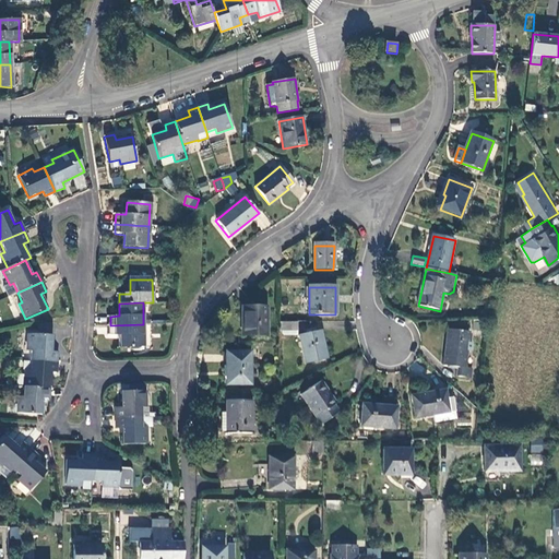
[(245,319),(244,336),(266,336),(268,309),(241,309),(241,319),(245,319)]
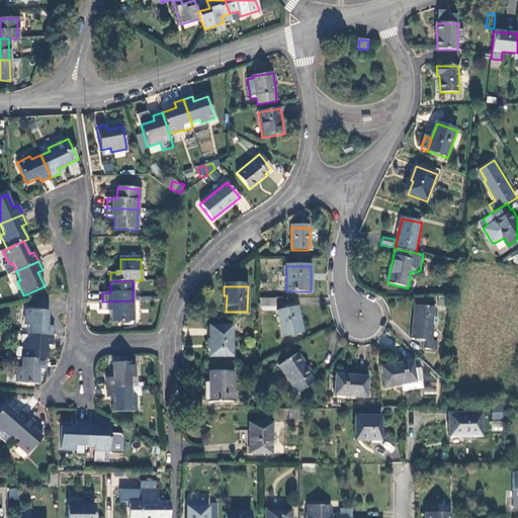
[(275,298),(259,299),(260,309),(275,309),(275,298)]
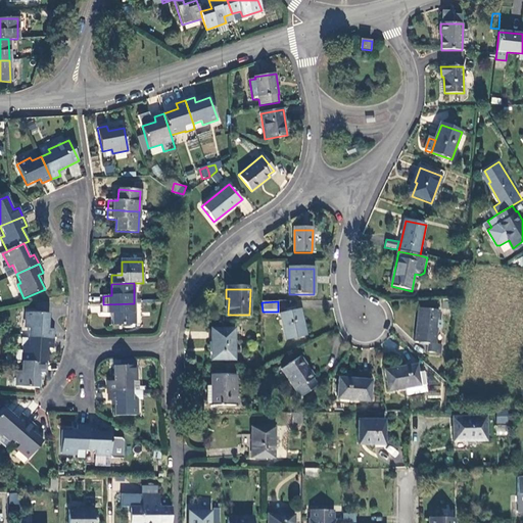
[(134,303),(103,304),(103,314),(112,314),(112,325),(135,325),(134,303)]
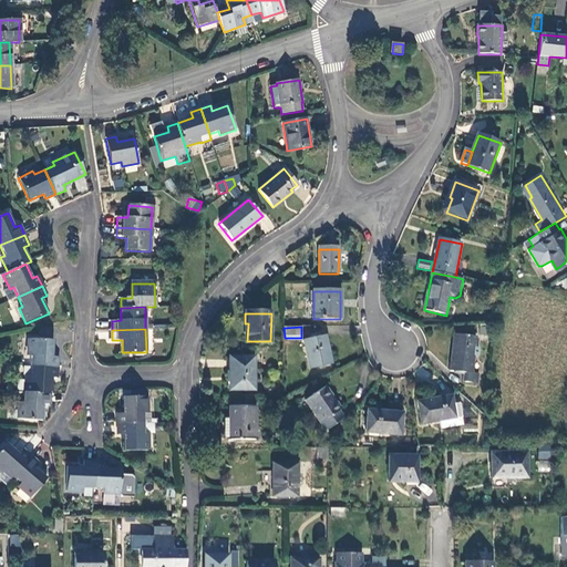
[(31,367),(58,368),(58,357),(52,357),(54,333),(39,332),(39,340),(29,340),(28,356),(31,356),(31,367)]
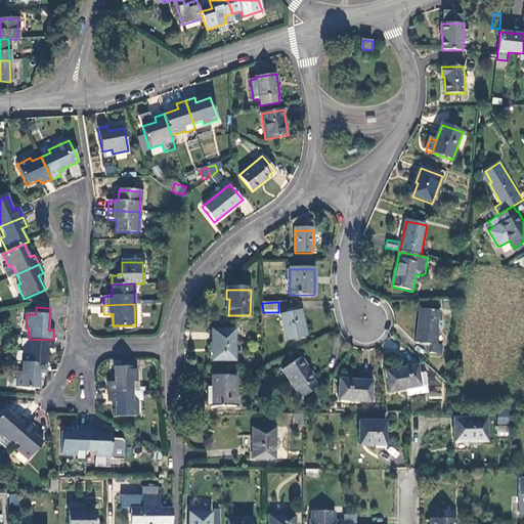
[(438,340),(441,312),(421,310),(417,344),(430,345),(429,353),(442,355),(444,340),(438,340)]
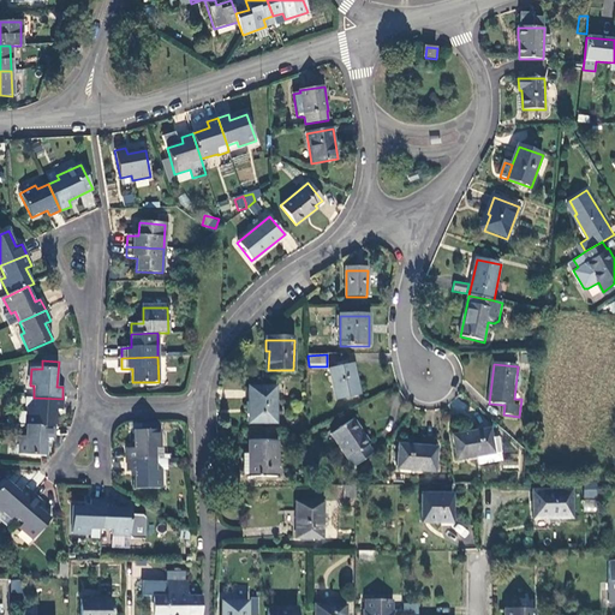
[(360,396),(354,365),(330,370),(338,401),(360,396)]
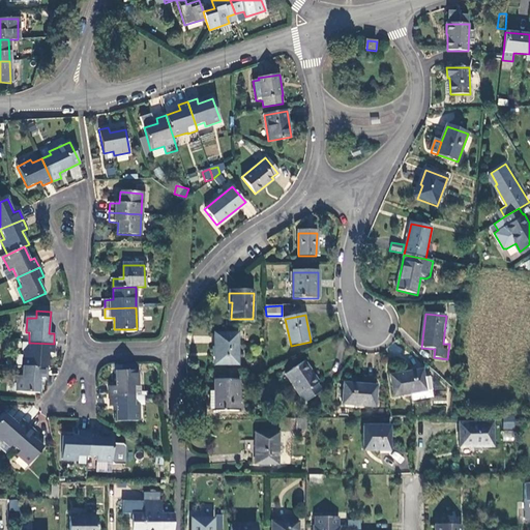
[(238,365),(238,334),(214,335),(214,365),(238,365)]
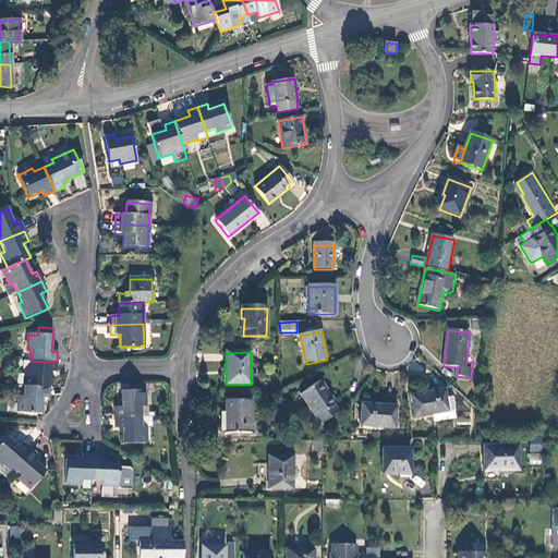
[(25,386),(49,388),(50,372),(57,372),(57,362),(31,361),(29,371),(25,371),(25,386)]
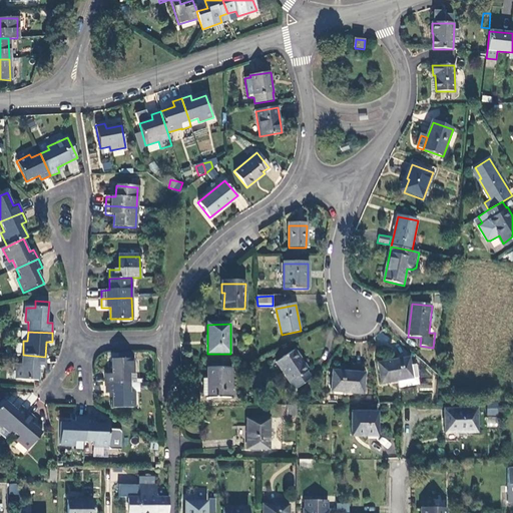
[(309,370),(296,351),(277,364),(295,391),(312,380),(307,371),(309,370)]
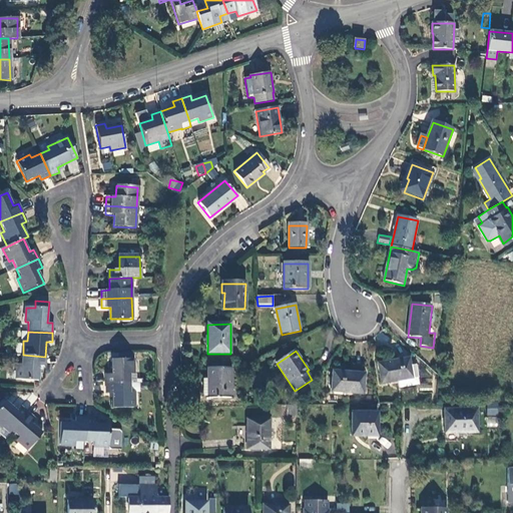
[(45,366),(45,357),(23,355),(22,355),(21,365),(18,365),(17,380),(39,381),(40,366),(45,366)]
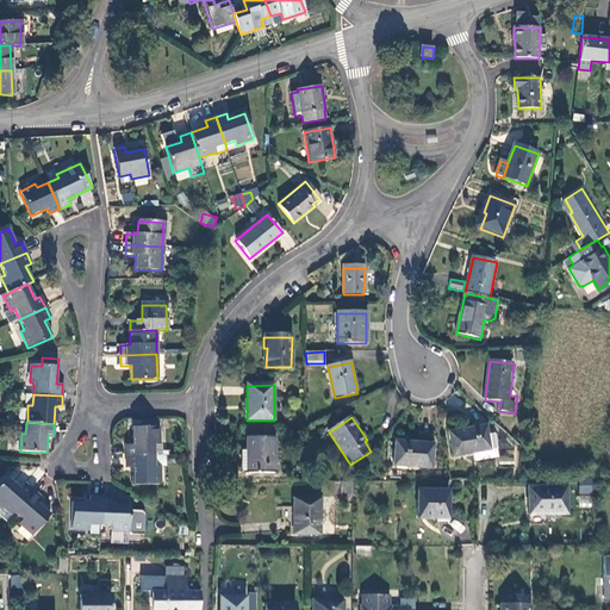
[(126,444),(126,456),(154,455),(154,443),(159,443),(159,427),(131,427),(132,444),(126,444)]
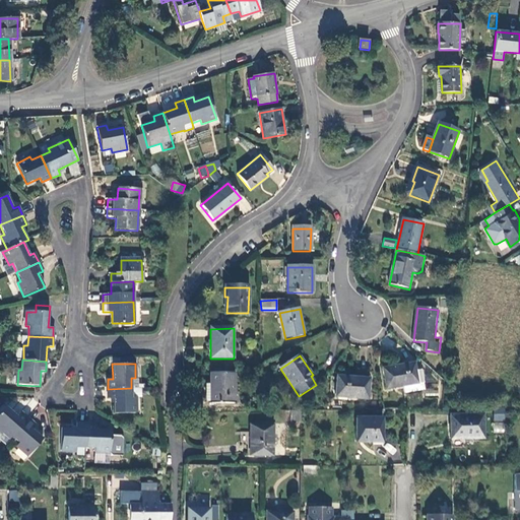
[(416,371),(415,364),(384,369),(388,389),(404,386),(425,383),(421,371),(416,371)]
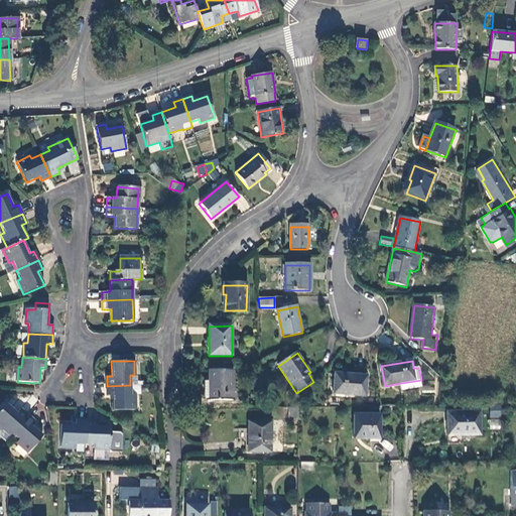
[(209,383),(210,400),(210,402),(234,401),(233,371),(209,372),(209,383)]
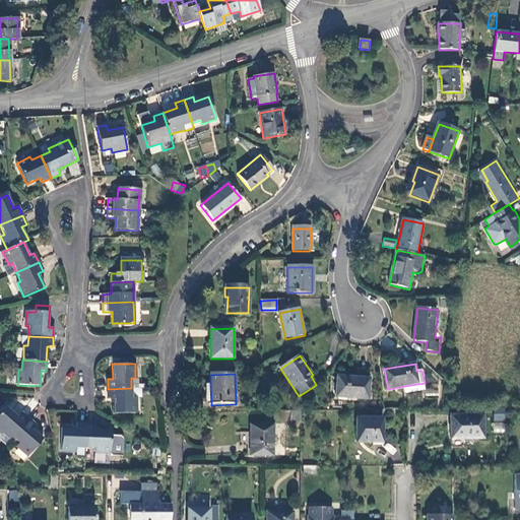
[(369,399),(370,379),(338,377),(337,397),(369,399)]
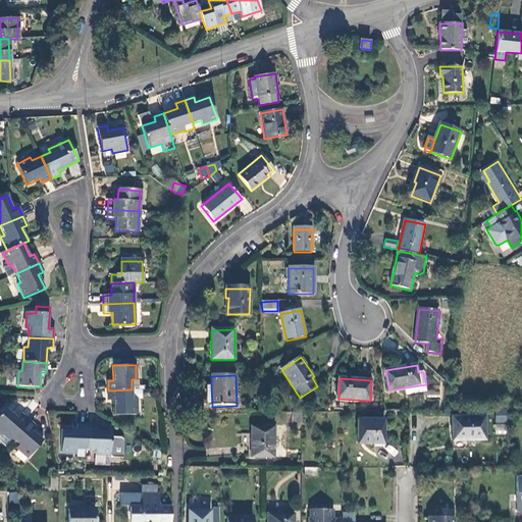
[(426,384),(406,387),(407,396),(427,392),(426,384)]
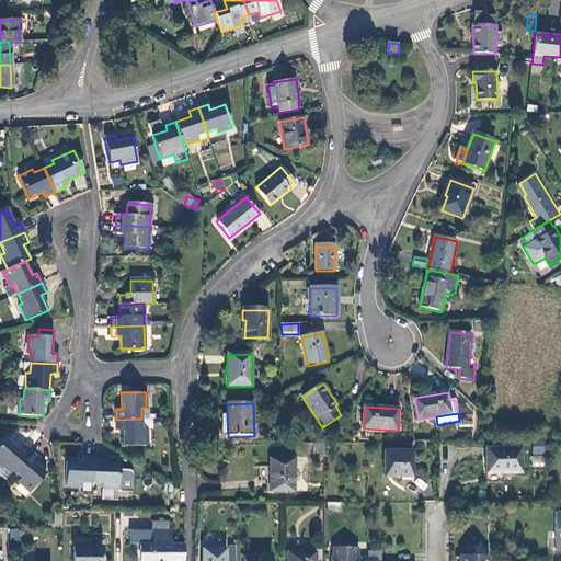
[(141,419),(116,420),(116,431),(122,431),(122,446),(147,446),(147,430),(142,430),(141,419)]
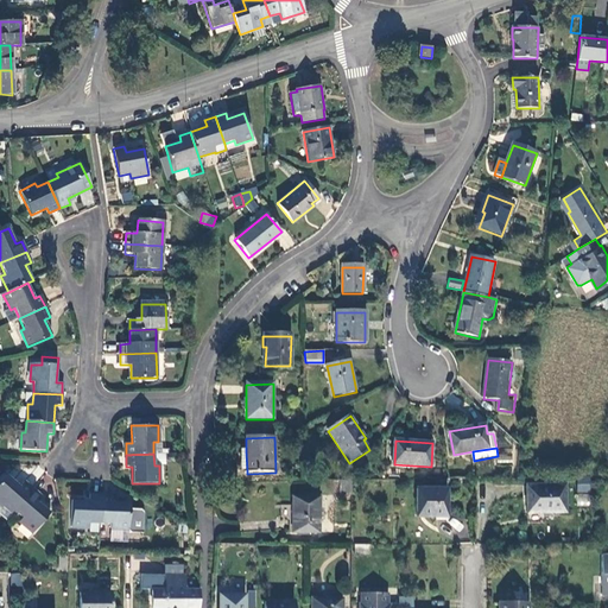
[(154,466),(159,466),(165,466),(165,454),(153,454),(154,466)]
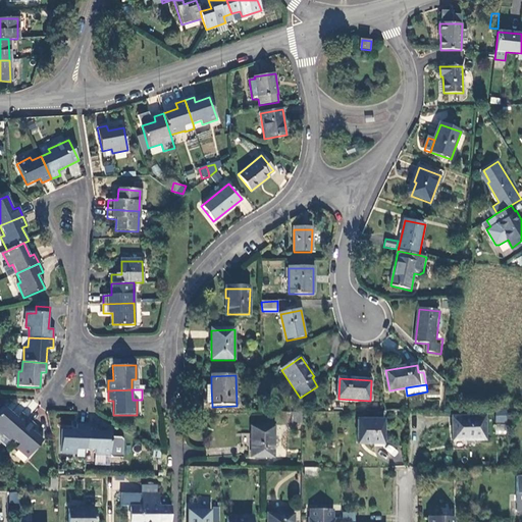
[(12,438),(29,420),(20,414),(17,417),(6,408),(0,414),(0,431),(3,434),(5,431),(12,438)]
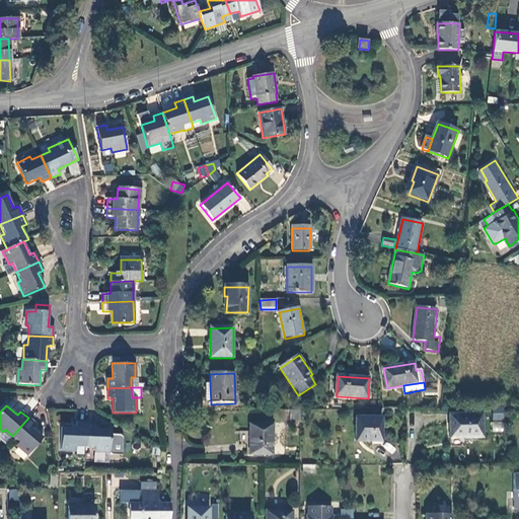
[(493,420),(504,421),(504,411),(493,410),(493,420)]
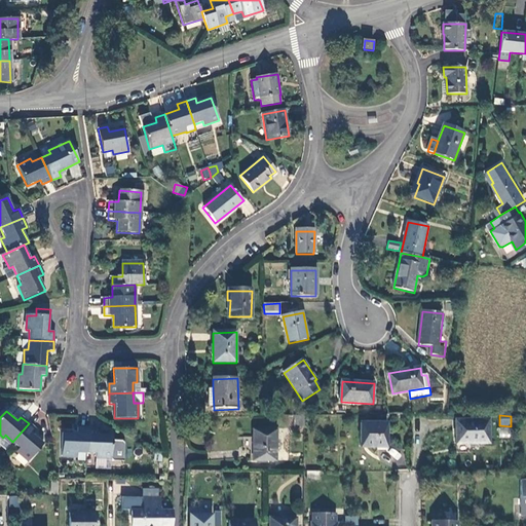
[(293,426),(303,426),(303,416),(293,416),(293,426)]
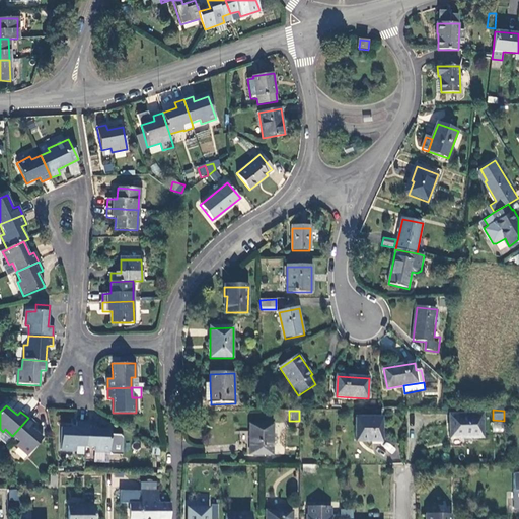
[(480,412),(448,415),(449,438),(483,436),(480,412)]
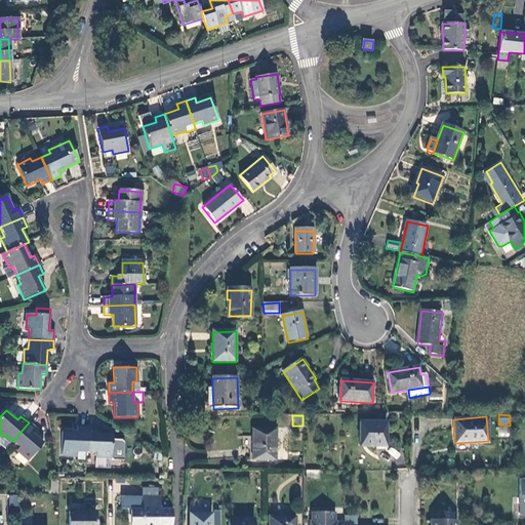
[(385,446),(385,421),(359,421),(359,446),(385,446)]
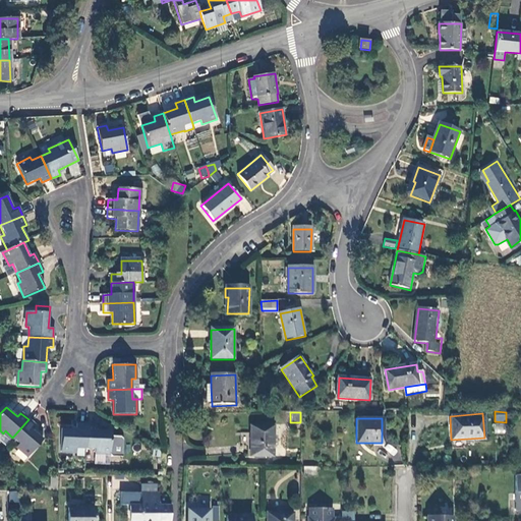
[(36,425),(29,419),(12,438),(19,444),(16,447),(27,456),(43,440),(32,429),(36,425)]
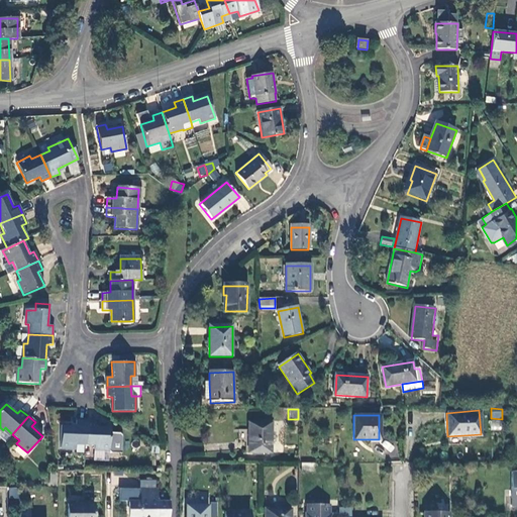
[(491,420),(490,430),(501,430),(501,420),(491,420)]
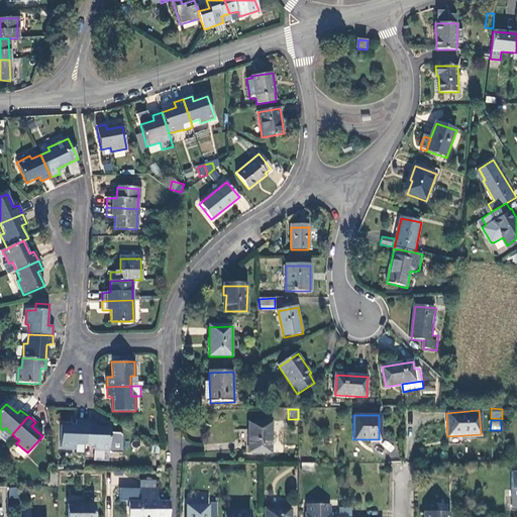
[(85,445),(87,421),(77,421),(77,426),(62,426),(61,448),(76,449),(76,445),(85,445)]
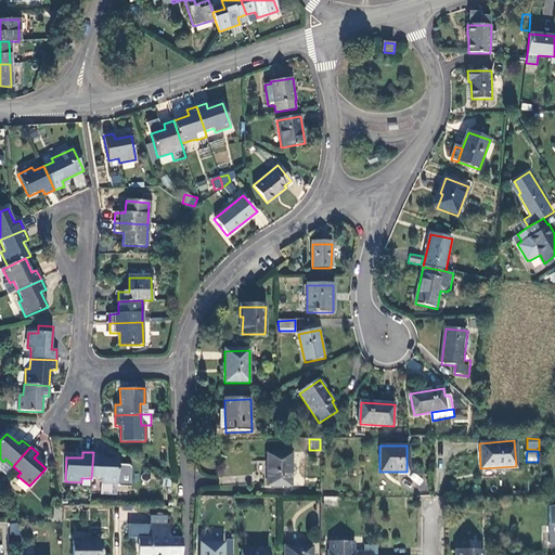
[(103,453),(93,452),(91,478),(102,479),(102,482),(118,483),(118,459),(103,457),(103,453)]
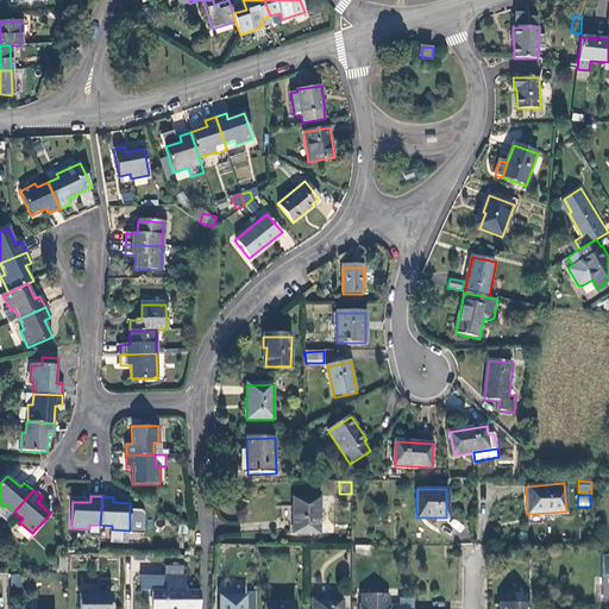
[(318,534),(318,500),(293,498),(293,534),(318,534)]
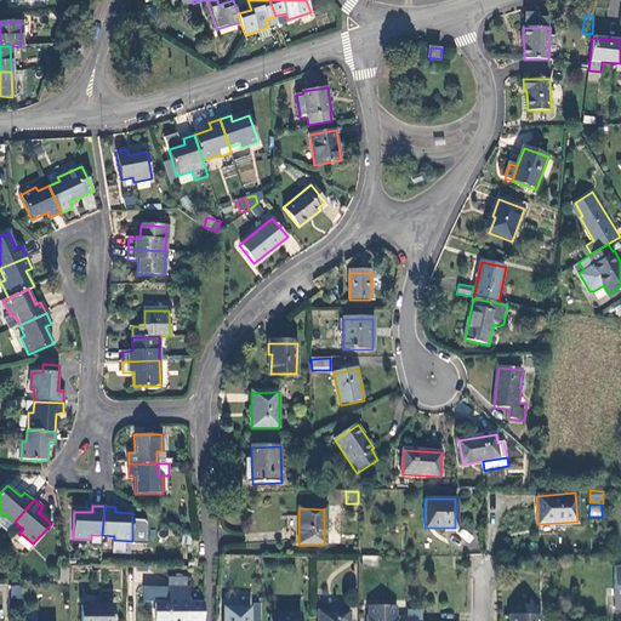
[(0,524),(6,530),(15,522),(6,513),(4,517),(0,513),(0,524)]
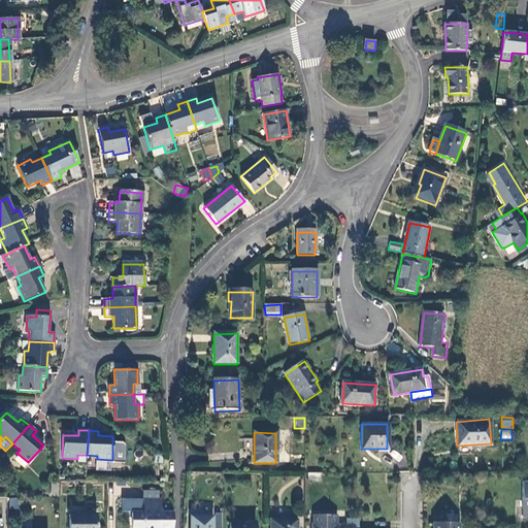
[(322,473),(309,471),(307,480),(320,482),(322,473)]
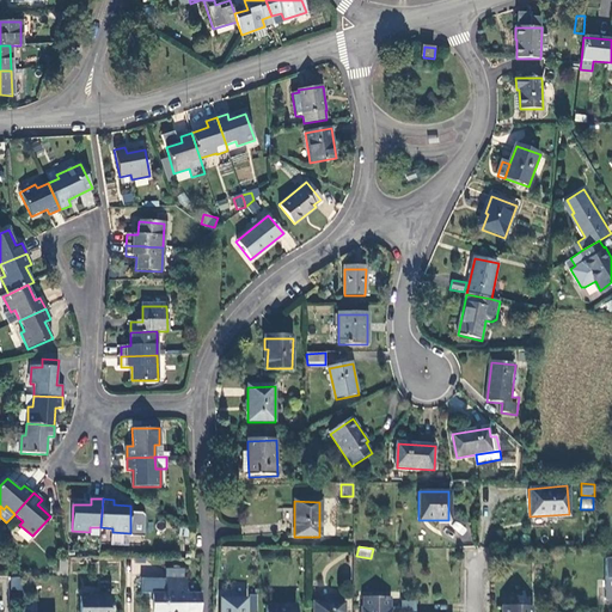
[(11,577),(11,589),(20,589),(20,577),(11,577)]
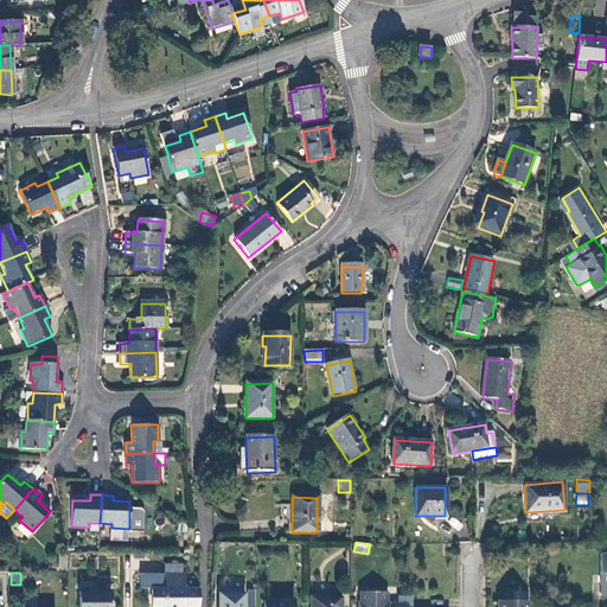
[(153,606),(199,606),(199,588),(186,588),(186,575),(165,575),(165,589),(154,589),(153,606)]
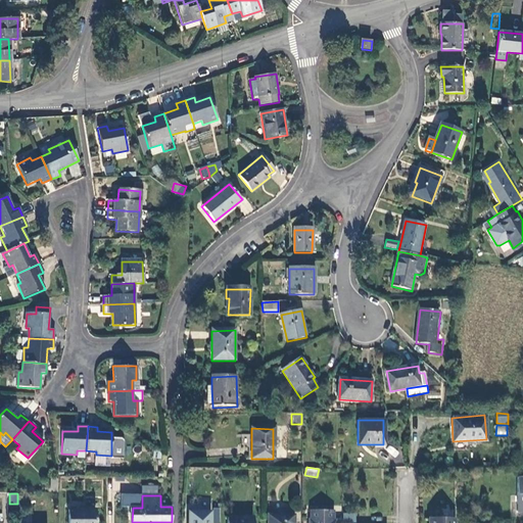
[(96,522),(96,511),(70,511),(69,522),(96,522)]
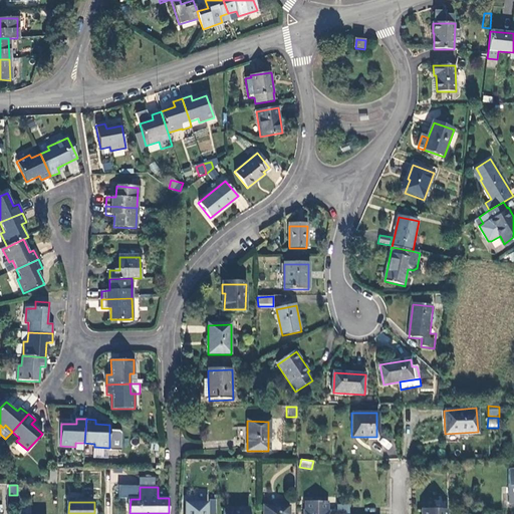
[(350,504),(337,504),(337,513),(349,513),(350,504)]
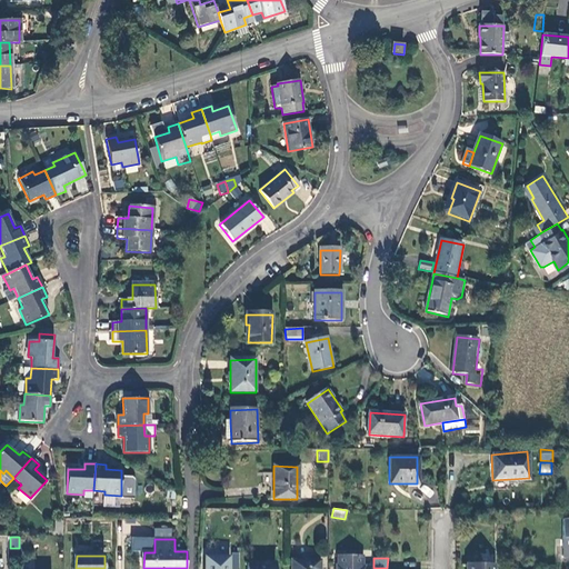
[(229,568),(229,559),(208,559),(207,568),(229,568)]
